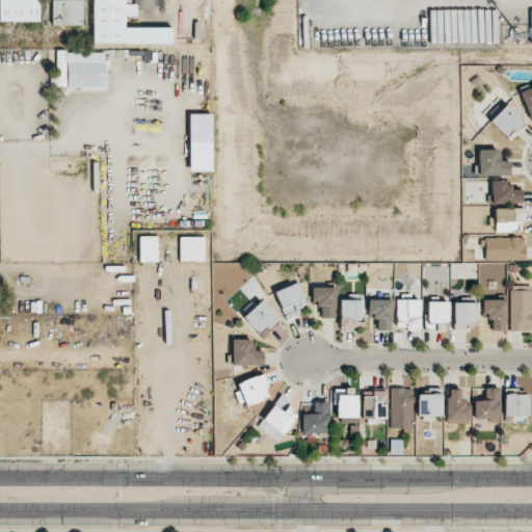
[(0,0),(0,21),(40,22),(38,0),(0,0)]
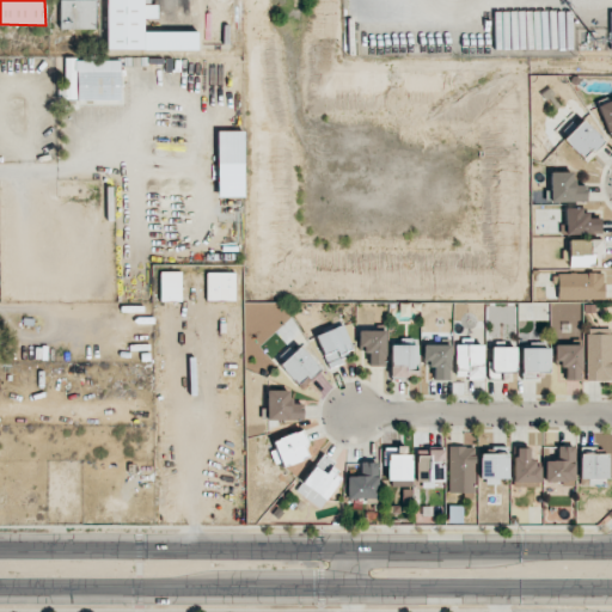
[(60,29),(96,29),(96,0),(60,0),(60,29)]
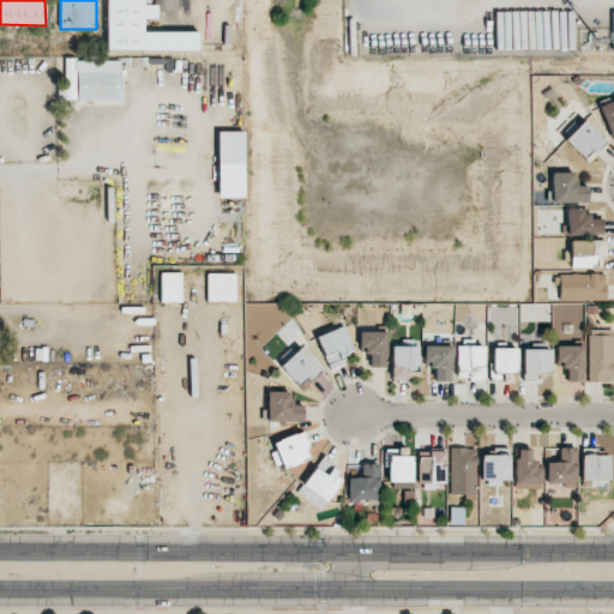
[(107,0),(107,49),(144,49),(144,18),(157,18),(157,2),(151,2),(150,0),(107,0)]
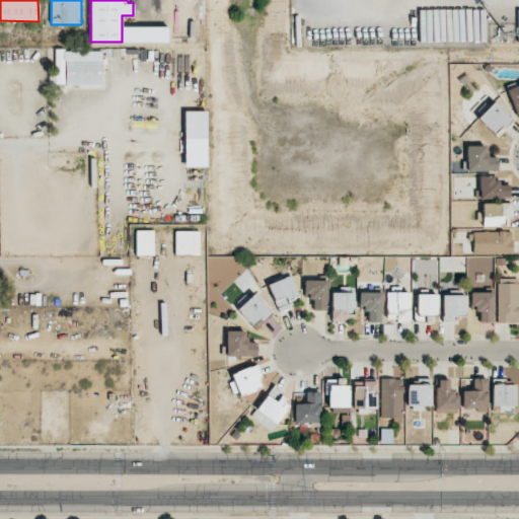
[(55,84),(64,84),(64,49),(56,49),(55,84)]
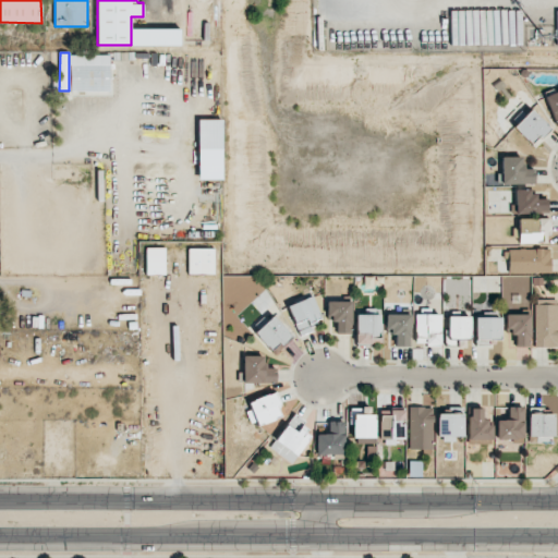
[(110,65),(71,64),(70,92),(87,92),(87,89),(109,91),(110,65)]
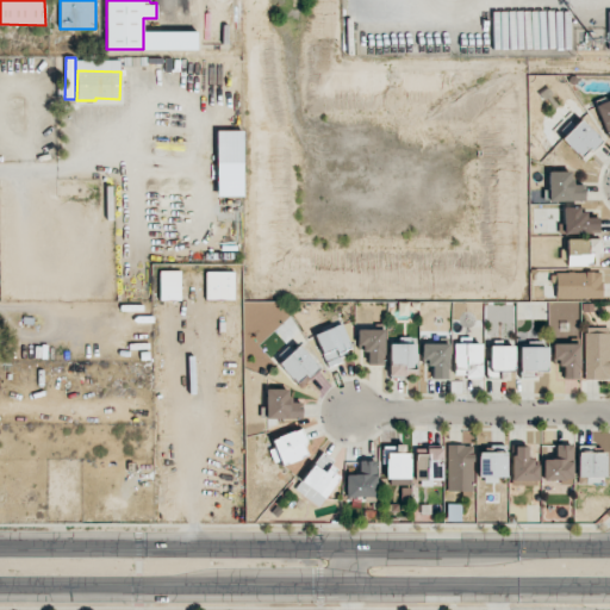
[(609,99),(596,105),(608,139),(609,137),(609,99)]
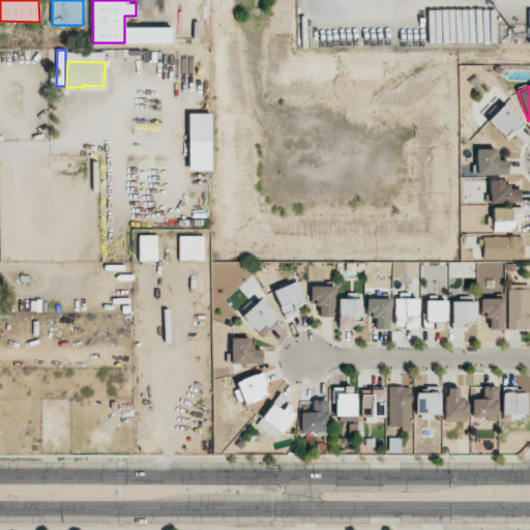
[(488,120),(506,140),(523,123),(504,104),(488,120)]
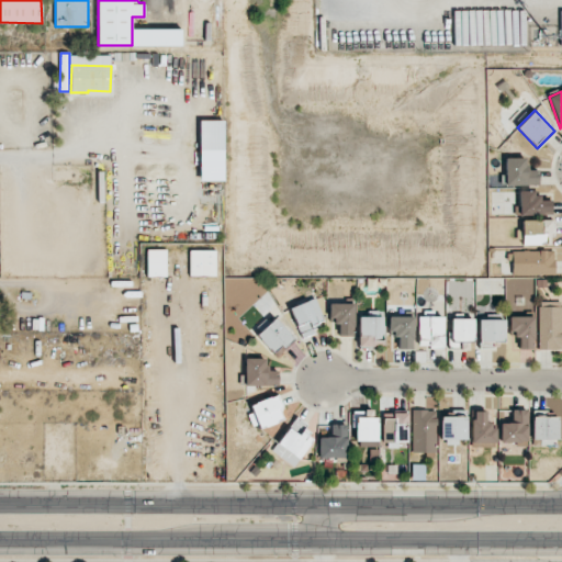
[(504,184),(539,184),(538,170),(527,170),(527,157),(504,157),(504,184)]
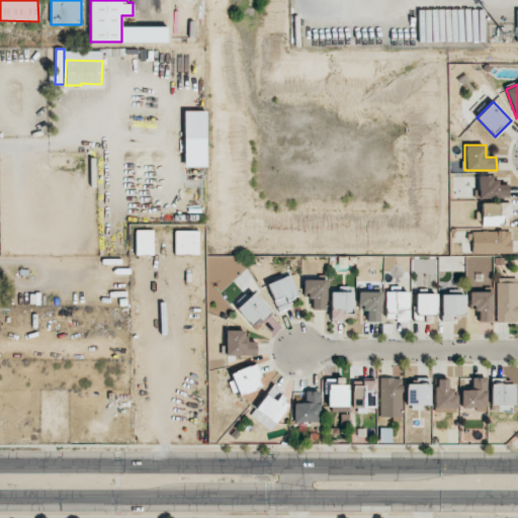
[(495,176),(477,175),(477,197),(508,197),(509,185),(495,184),(495,176)]
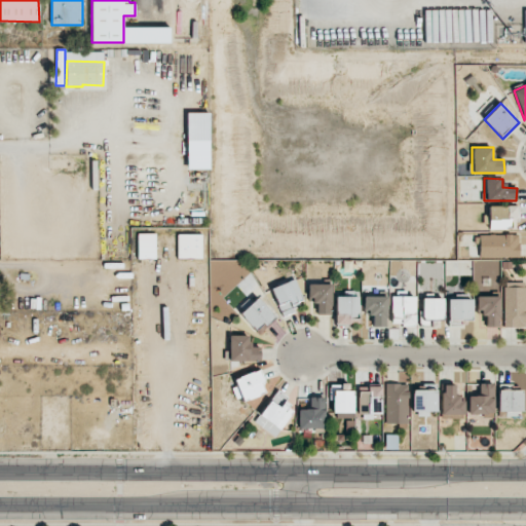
[(488,229),(516,228),(516,205),(487,207),(488,229)]
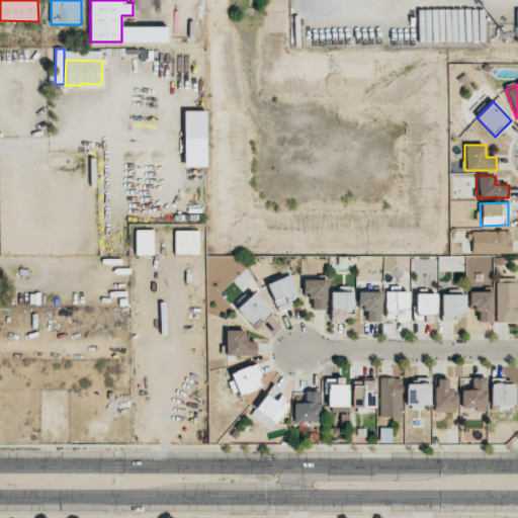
[(511,253),(511,231),(471,232),(471,254),(511,253)]
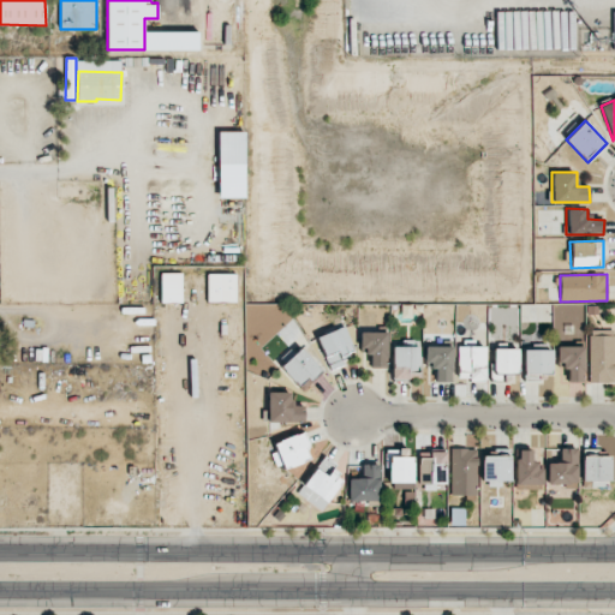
[(316,338),(330,370),(344,364),(341,358),(356,352),(344,326),(316,338)]
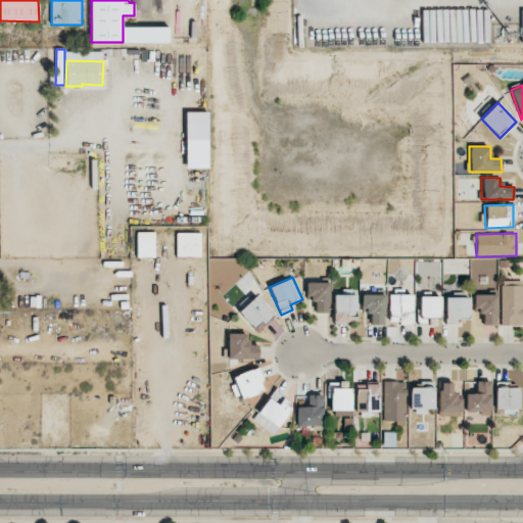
[(522,325),(522,281),(501,281),(502,325),(522,325)]
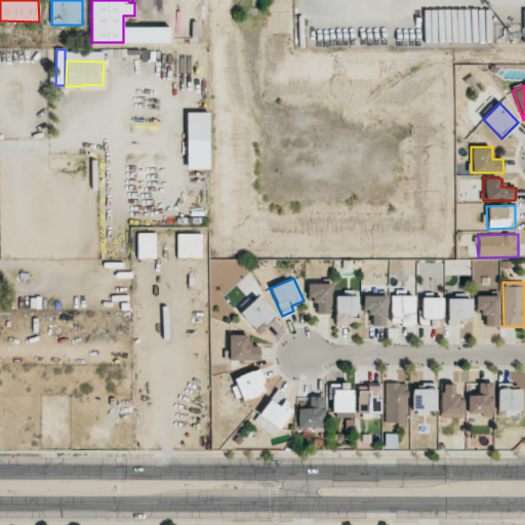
[(315,314),(330,314),(330,283),(308,283),(307,301),(316,301),(315,314)]
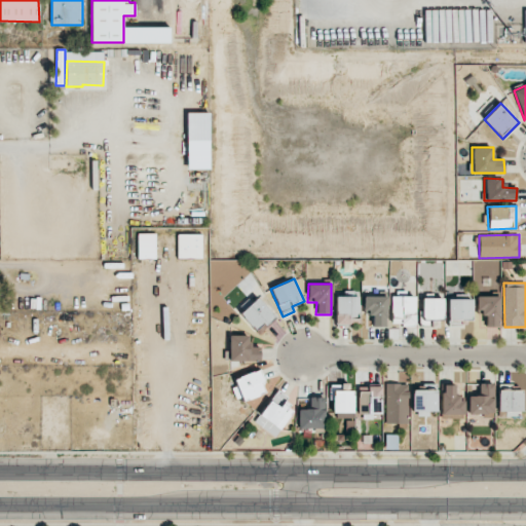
[(415,296),(406,296),(406,293),(391,293),(390,325),(414,325),(415,296)]
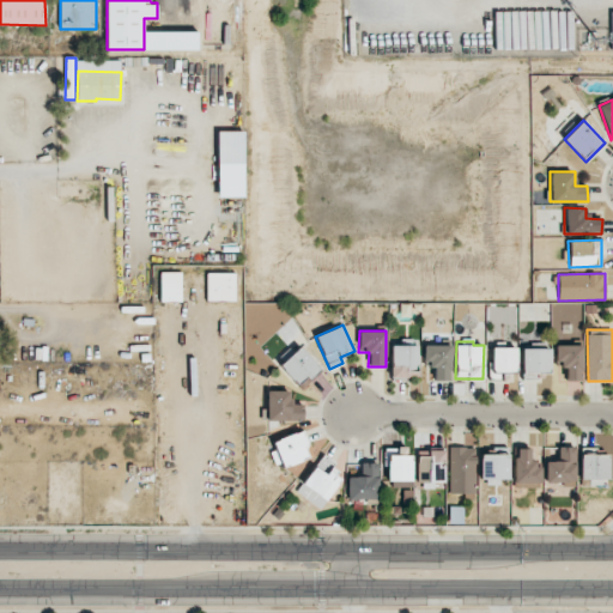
[(419,377),(418,345),(388,346),(390,378),(419,377)]
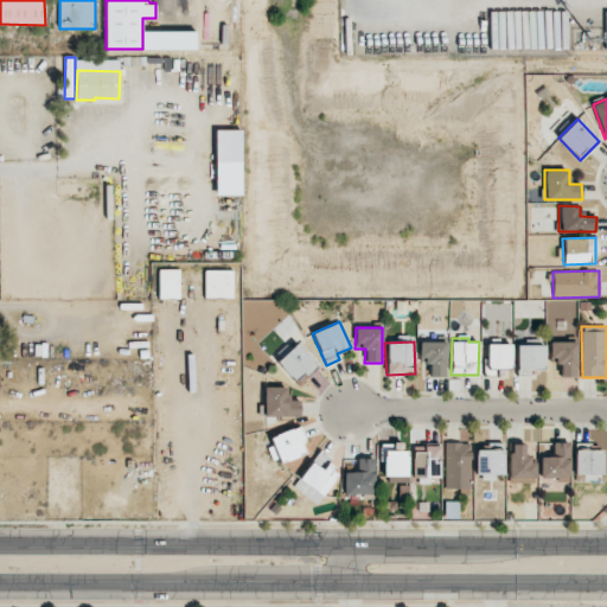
[(446,342),(419,342),(419,363),(429,363),(429,377),(446,377),(446,342)]
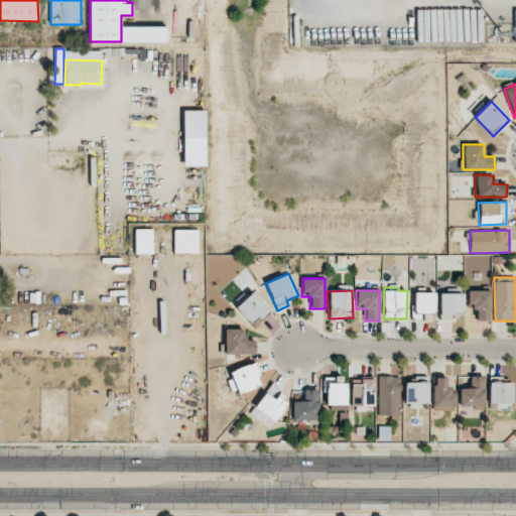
[(490,291),(467,290),(467,309),(476,310),(476,319),(489,320),(490,291)]
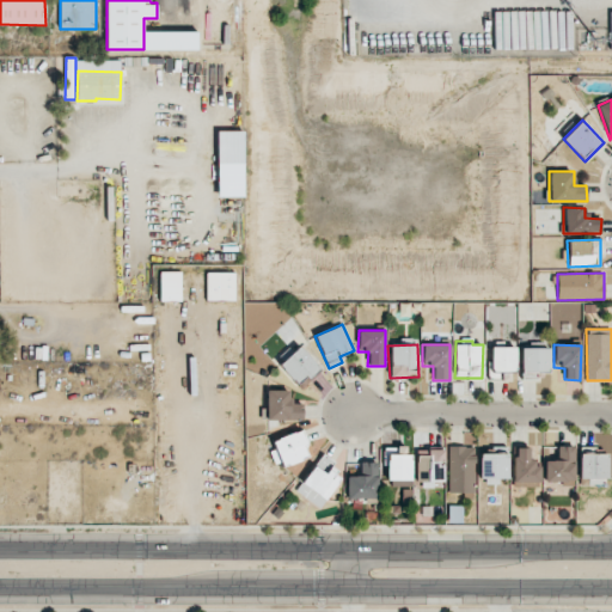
[(279,365),(299,387),(319,368),(299,347),(279,365)]
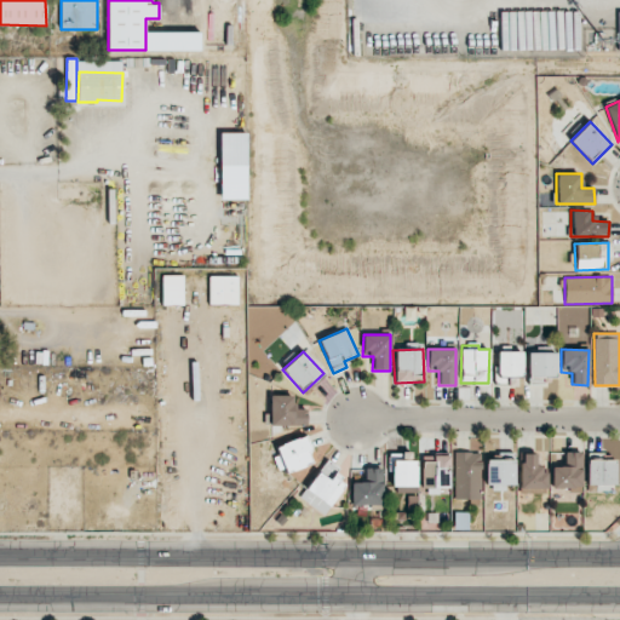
[(522,351),(497,351),(497,382),(522,380),(522,351)]
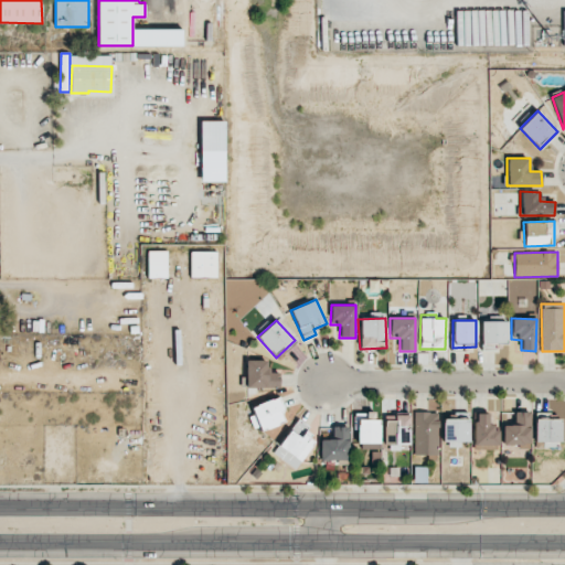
[(507,321),(481,321),(480,347),(507,347),(507,321)]
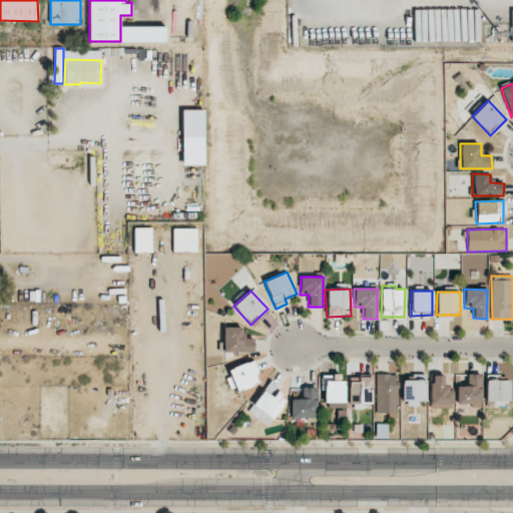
[(243,328),(224,327),(223,354),(253,354),(253,339),(243,339),(243,328)]
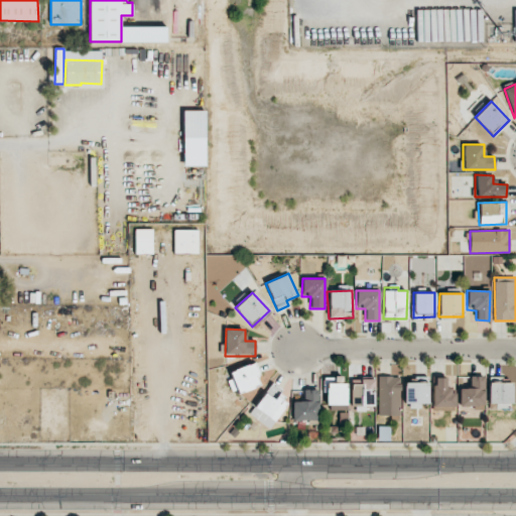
[(261,385),(252,363),(229,373),(238,395),(261,385)]
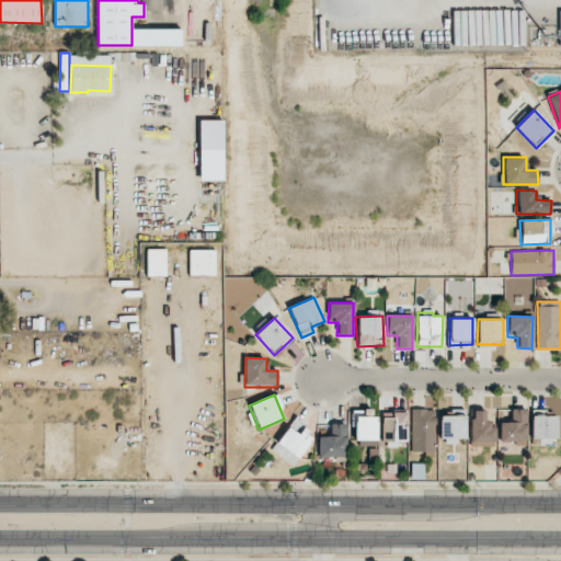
[(411,451),(435,451),(435,409),(410,409),(411,451)]
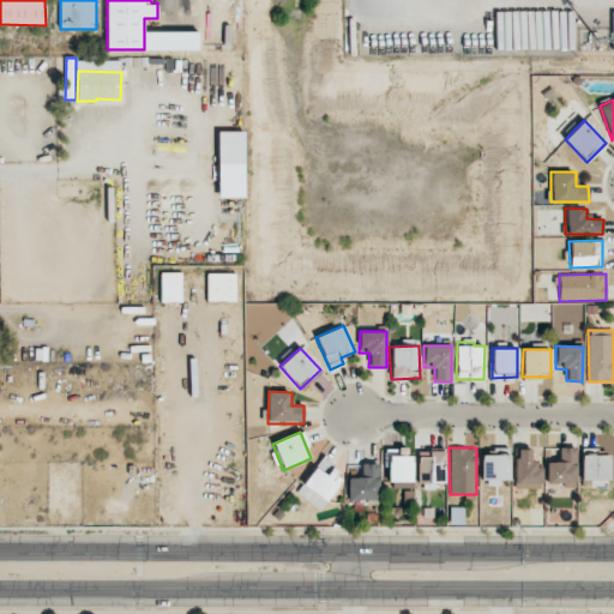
[(546,463),(545,486),(576,486),(577,449),(559,447),(559,463),(546,463)]
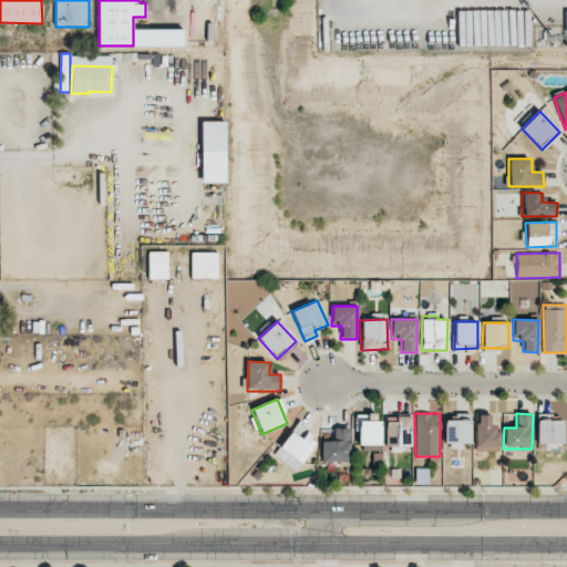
[(375,414),(356,414),(354,450),(380,451),(381,421),(375,421),(375,414)]
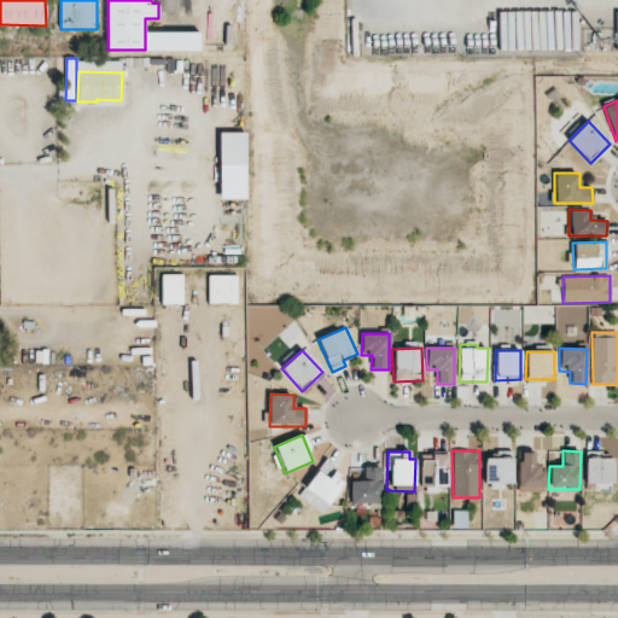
[(517,491),(543,493),(543,464),(535,464),(535,453),(518,452),(517,491)]
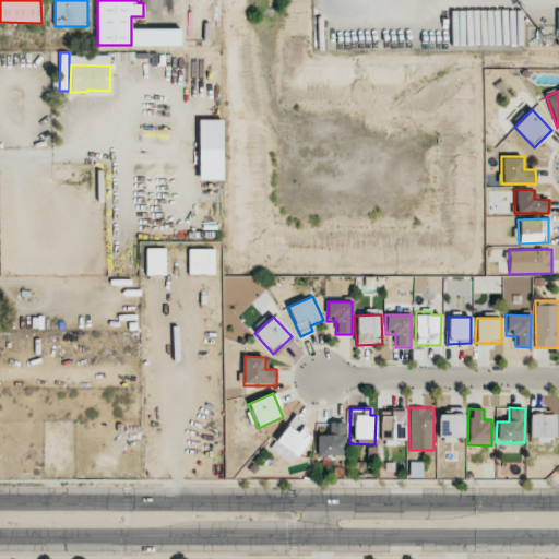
[(405,411),(391,409),(391,417),(381,417),(381,439),(405,440),(405,411)]
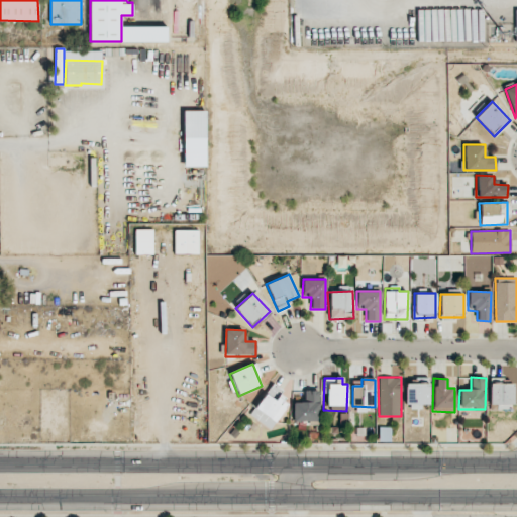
[(406,405),(428,404),(427,380),(405,381),(406,405)]
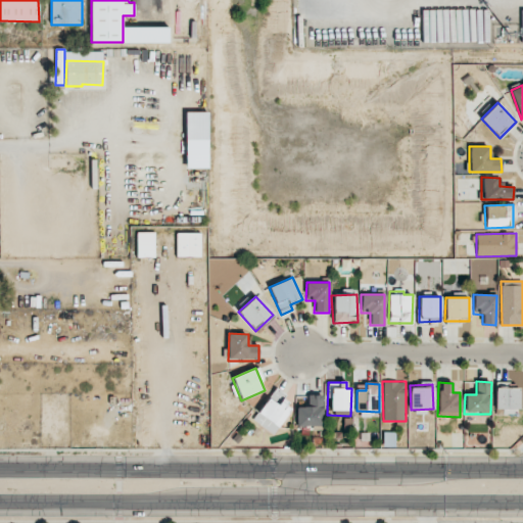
[(519,388),(494,387),(493,415),(518,416),(519,388)]
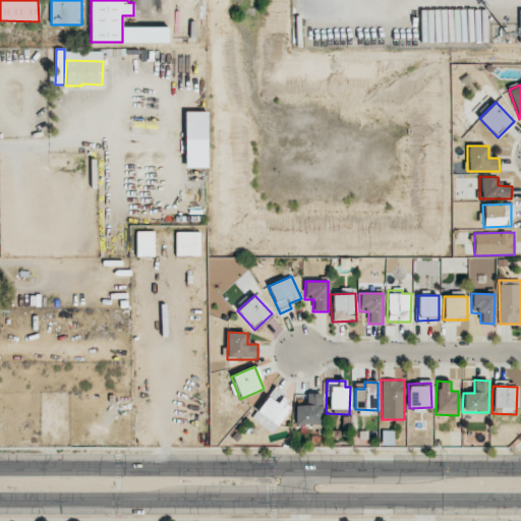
[(294,404),(274,389),(251,417),(272,432),(294,404)]
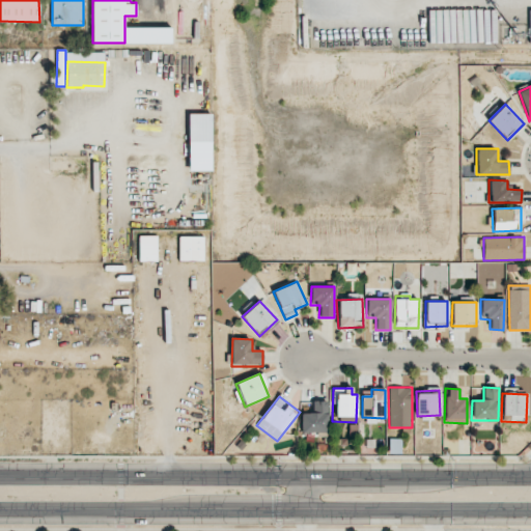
[(300,432),(327,432),(328,401),(312,400),(312,414),(300,413),(300,432)]
